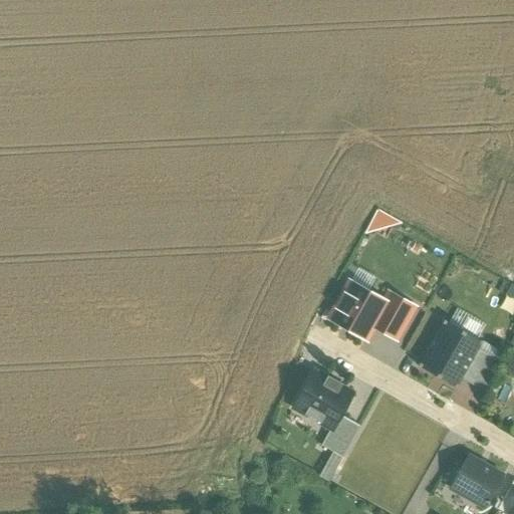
[(379,302),(347,282),(326,315),(363,338),(373,323),(394,335),(412,306),(387,290),(379,302)]
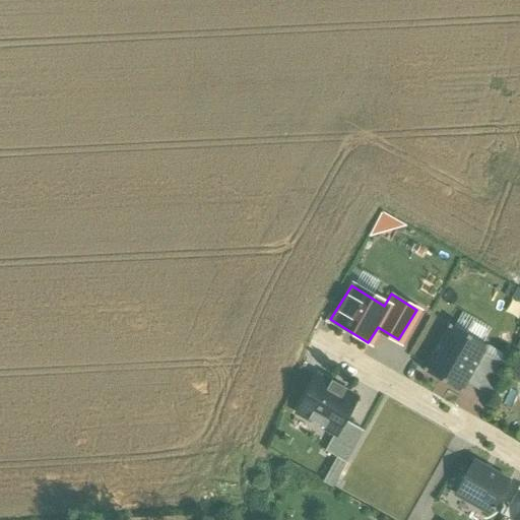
[(449,324),(423,371),(447,385),(461,393),(463,390),(462,389),(485,348),(485,349),(488,346),(449,324)]
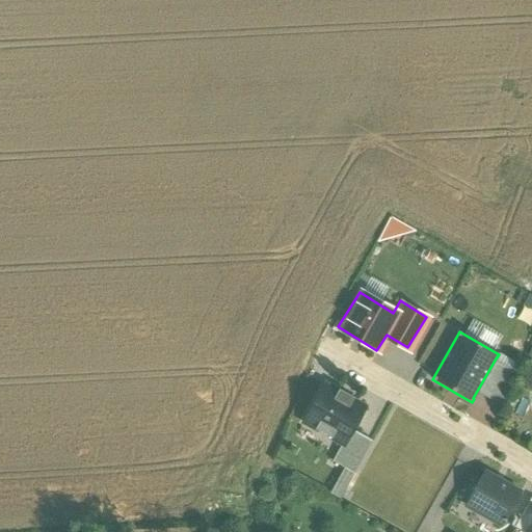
[(339,390),(337,393),(323,386),(303,421),(342,443),(344,444),(351,429),(364,407),(351,400),(352,397),(339,390)]
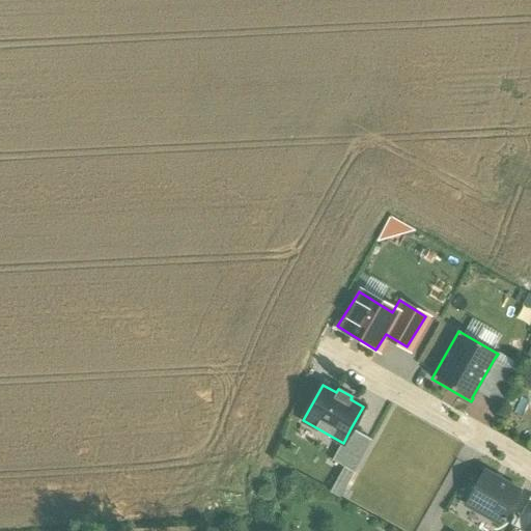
[(371,440),(351,428),(343,443),(341,442),(331,460),(353,472),(371,440)]
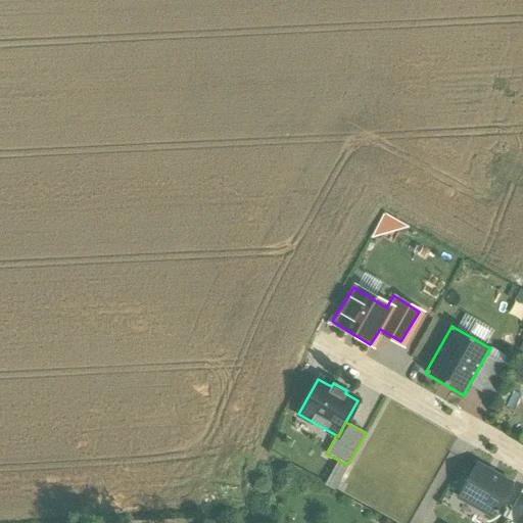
[(511,481),(473,460),(454,495),(491,516),(511,481)]
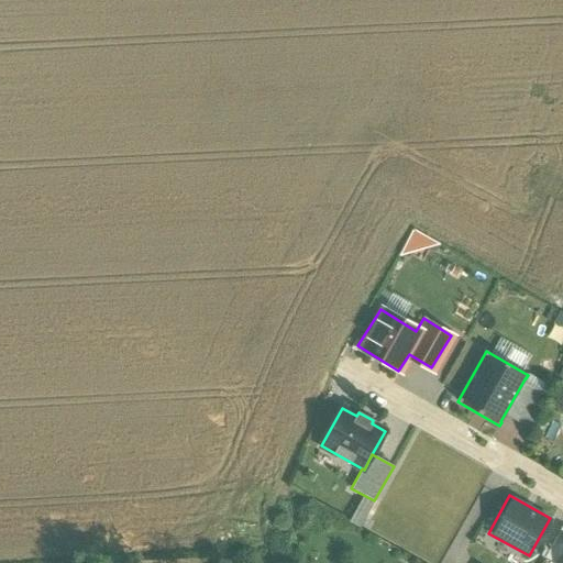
[(562,562),(562,541),(551,562),(562,562)]
